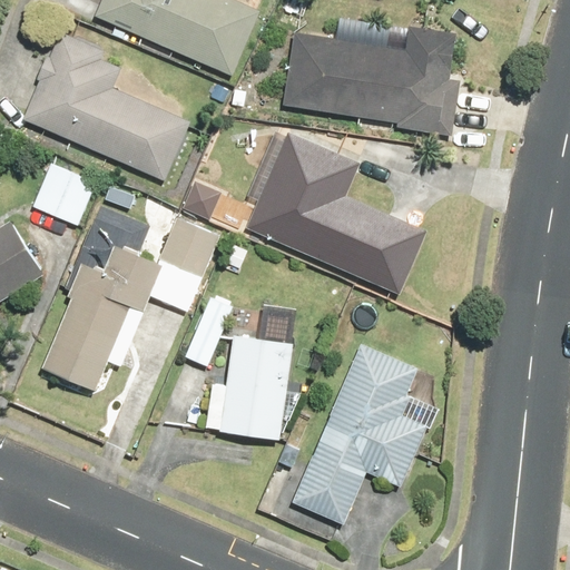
[(100,0),(94,17),(233,77),(259,12),(229,0),(100,0)]
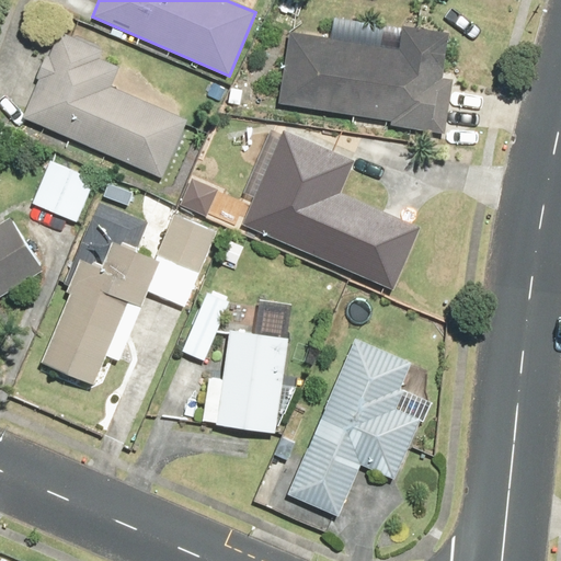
[(287,34),(278,104),(389,119),(388,126),(445,134),(451,81),(443,80),(450,32),(402,25),(399,49),(287,34)]
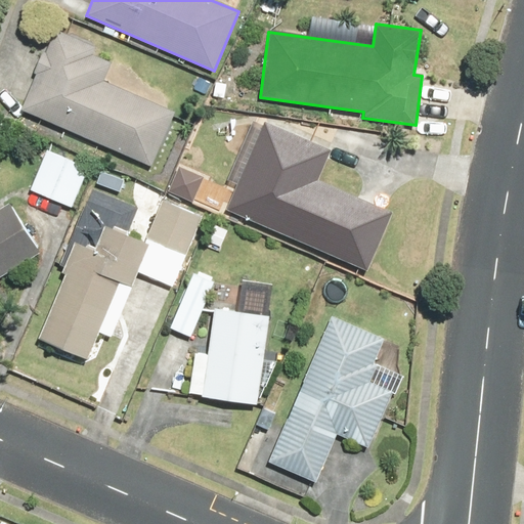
[(35,75),(19,111),(150,167),(175,113),(104,82),(112,63),(92,55),(96,47),(54,29),(45,51),(42,50),(32,74),(35,75)]
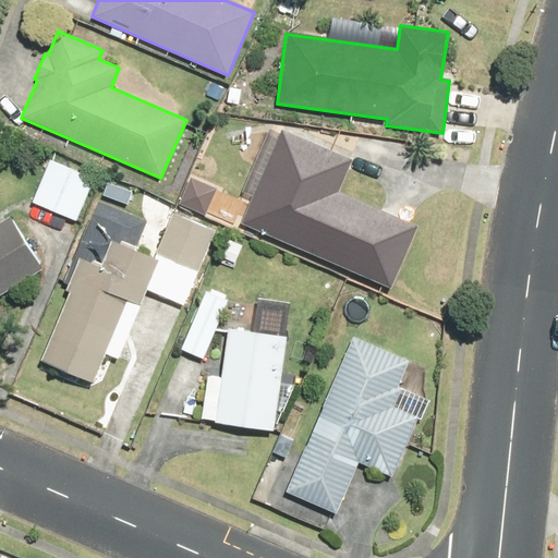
[(280,129),(239,223),(392,290),(420,226),(340,192),(353,160),(280,129)]
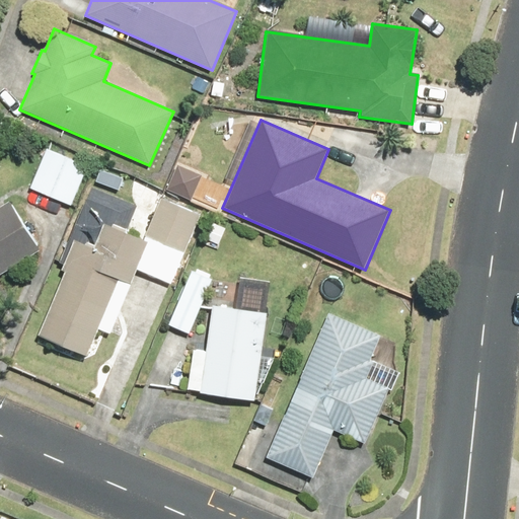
[(87,167),(46,149),(29,188),(71,206),(87,167)]
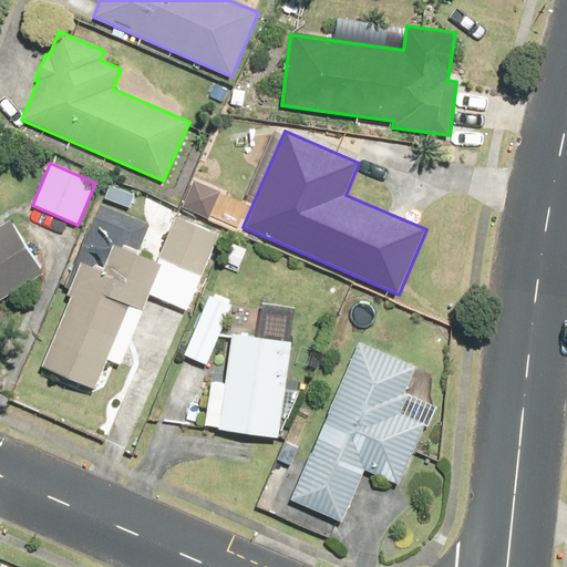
[(176,216),(157,258),(202,278),(220,235),(176,216)]
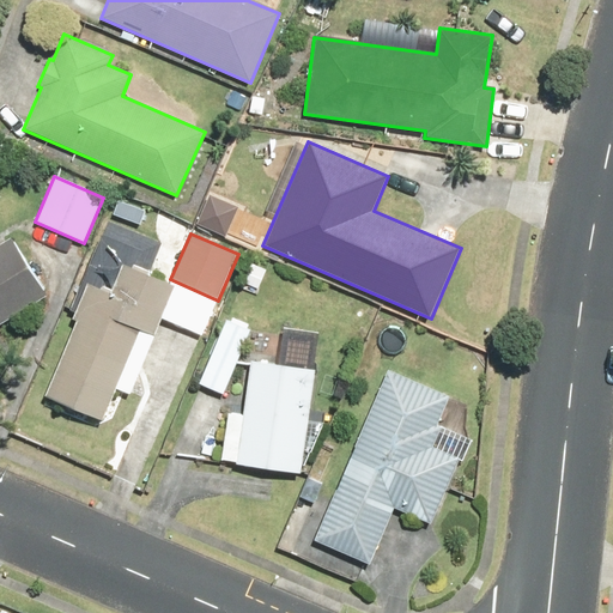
[(10,238),(0,244),(0,323),(46,296),(10,238)]
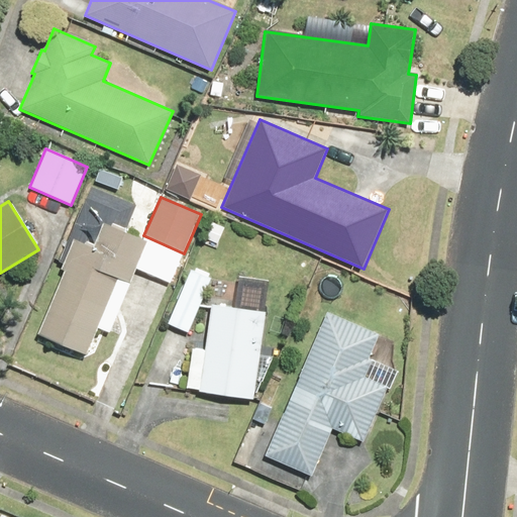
[(77,240),(36,333),(86,354),(119,279),(130,284),(148,241),(103,223),(93,247),(77,240)]
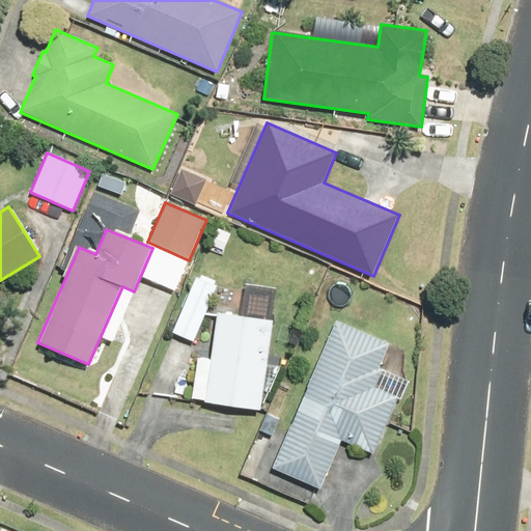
[(218,284),(196,276),(172,333),(194,342),(218,284)]
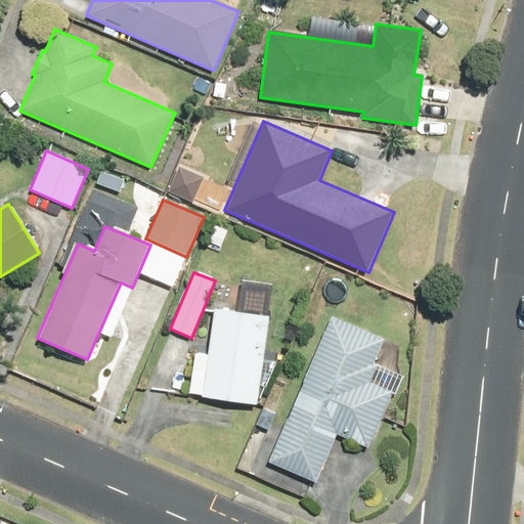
[(213,308),(201,396),(257,404),(269,315),(213,308)]
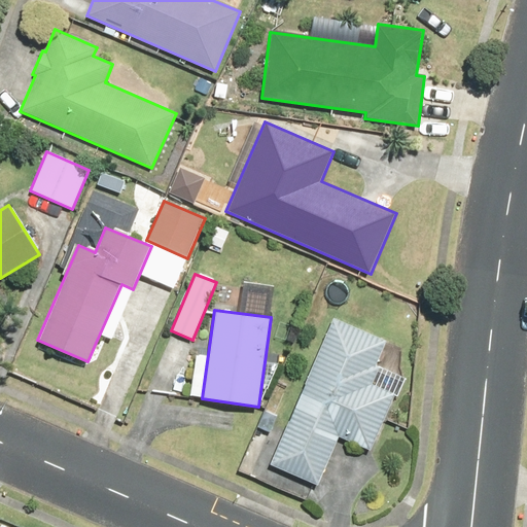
[(387,341),(332,317),(269,463),(318,485),(340,437),(370,450),(395,393),(373,383),(379,367),(376,366),(387,341)]
